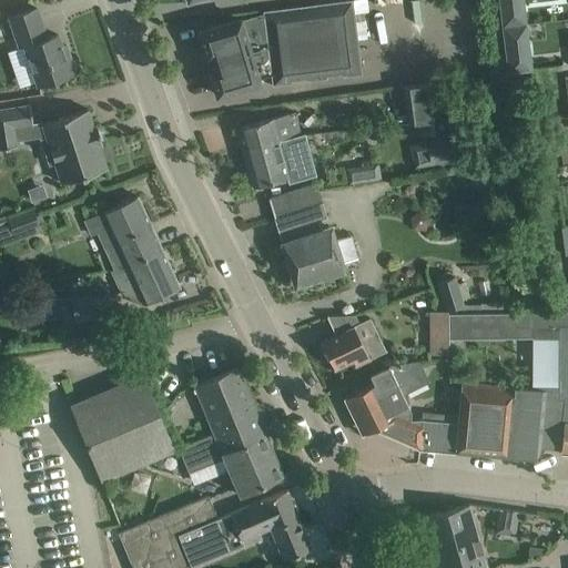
[(198,32),(205,58),(209,58),(212,68),(209,69),(216,95),(260,82),(259,79),(271,75),(272,87),(292,83),(291,79),(306,77),(307,82),(326,79),(326,74),(342,72),(342,78),(362,74),(352,0),(263,11),(263,13),(241,20),(240,19),(198,32)]
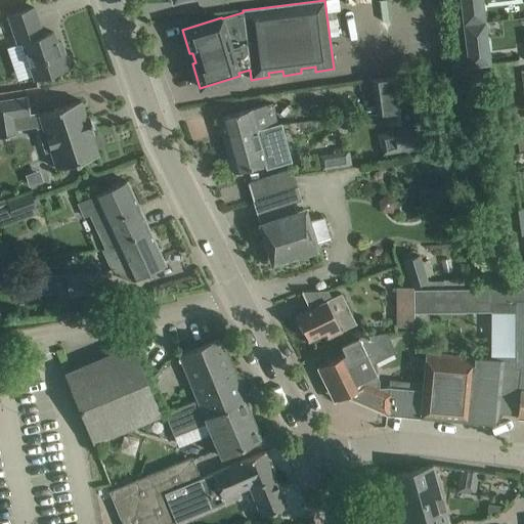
[(461,0),(465,26),(484,23),(481,0),(461,0)]
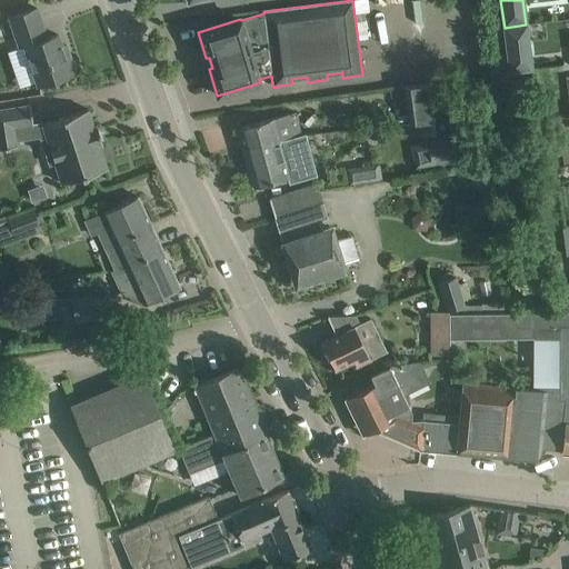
[(47,39),(37,9),(9,18),(16,38),(21,36),(25,46),(23,47),(37,86),(75,73),(68,53),(65,55),(58,36),(47,39)]
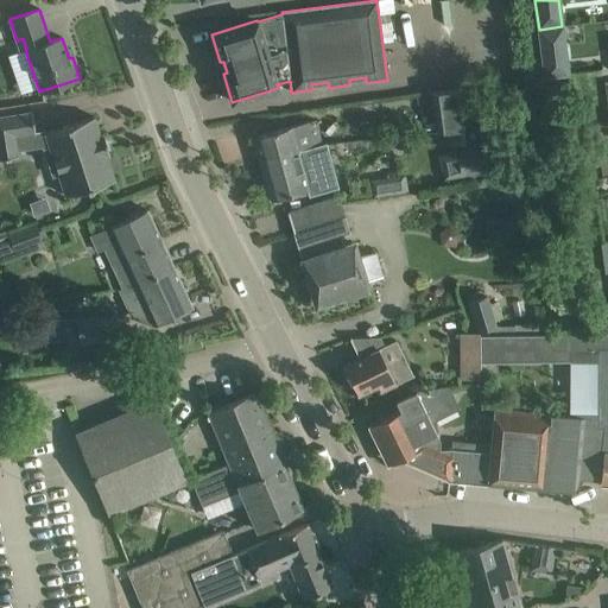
[(568,75),(562,26),(539,30),(545,77),(568,75)]
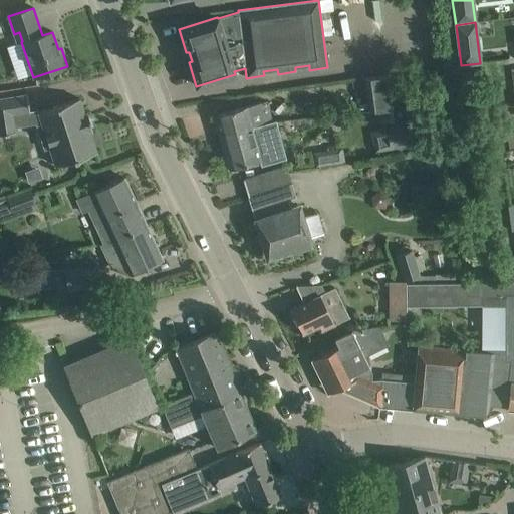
[(392,74),(363,78),(368,112),(397,107),(392,74)]
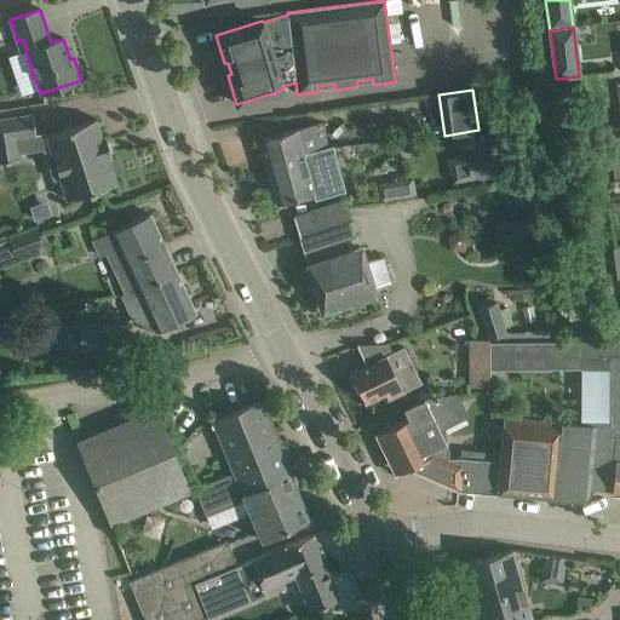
[(0,162),(18,160),(15,138),(36,136),(33,114),(0,119),(0,162)]
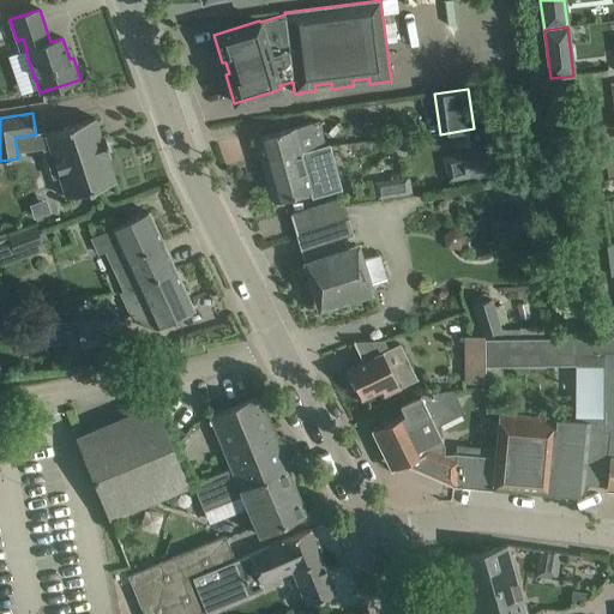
[(44,134),(66,198),(115,181),(108,157),(110,156),(103,136),(101,136),(95,118),(44,134)]
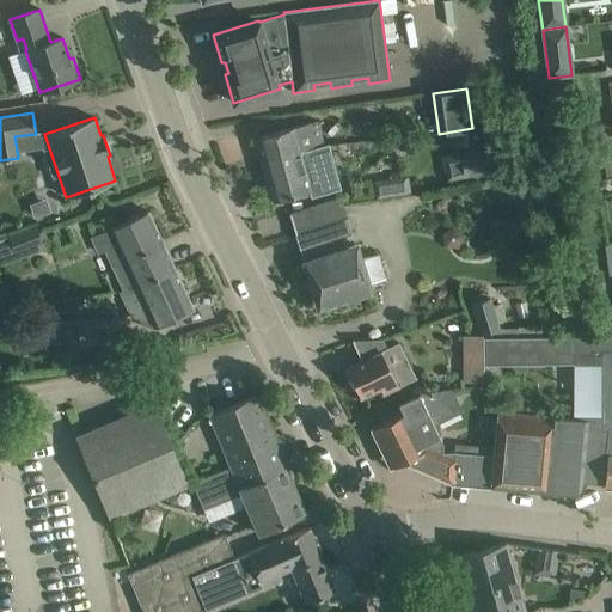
[(255,139),(261,158),(298,147),(300,152),(323,145),(317,121),(255,139)]
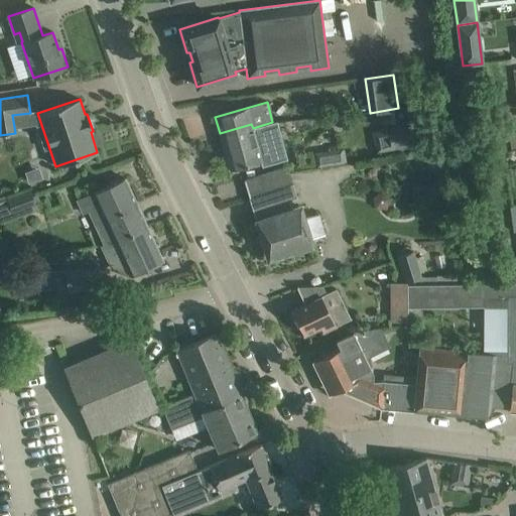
[(251,124),(220,133),(230,170),(261,161),(261,159),(256,141),(276,135),(272,122),(253,128),(251,124)]
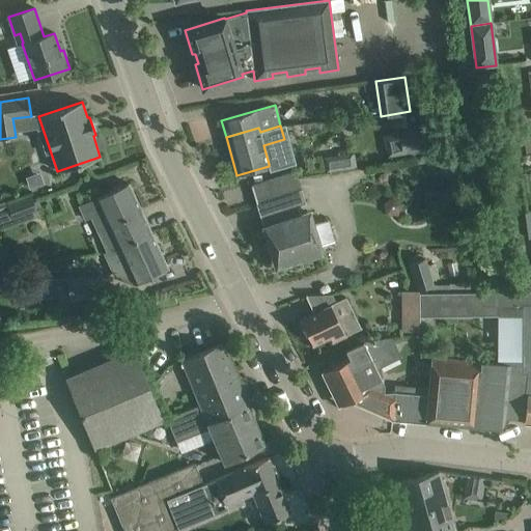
[(417,131),(384,137),(388,161),(421,155),(417,131)]
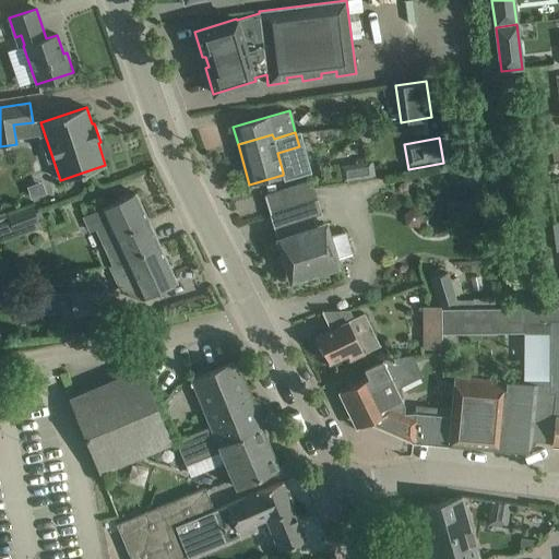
[(372,159),(339,165),(341,179),(375,174),(372,159)]
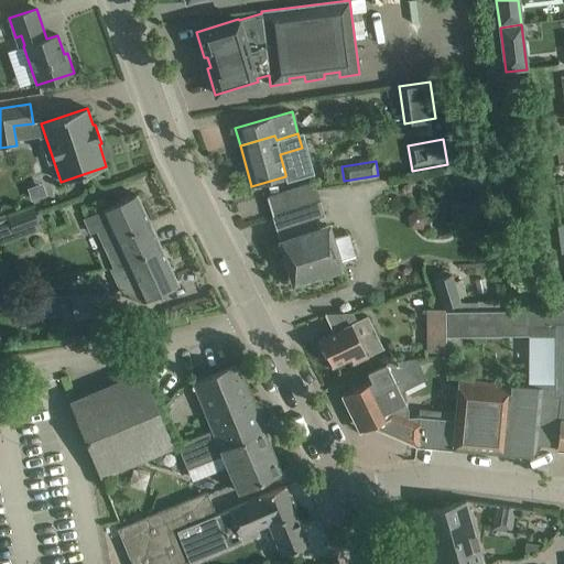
[(324,216),(316,191),(313,183),(267,197),(293,282),(340,268),(338,260),(355,255),(348,235),(334,239),(329,223),(317,226),(315,219),(324,216)]
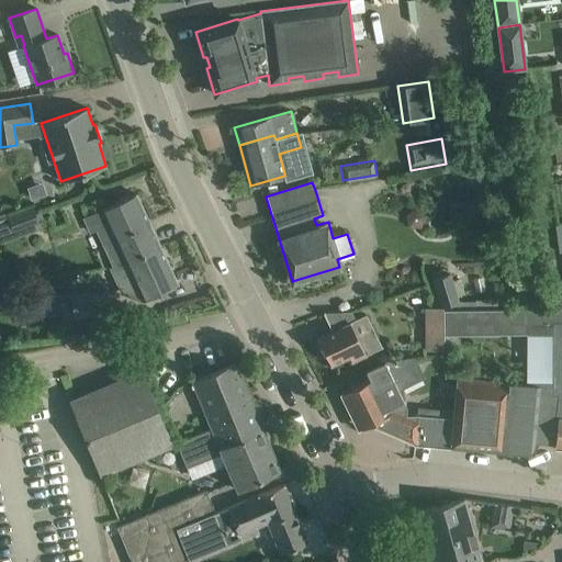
[(96,231),(110,261),(156,239),(135,194),(82,218),(89,233),(96,231)]
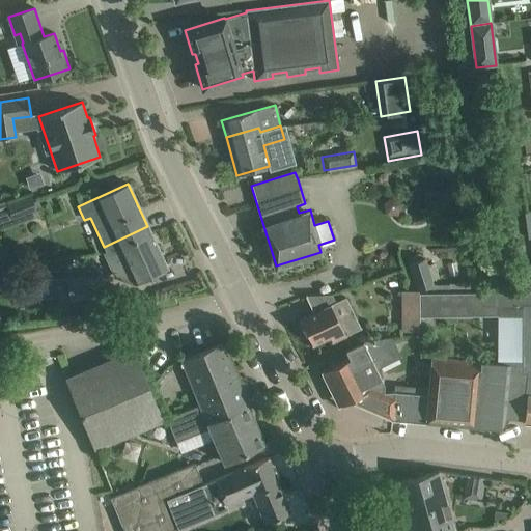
[(6,203),(12,221),(36,213),(30,195),(6,203)]
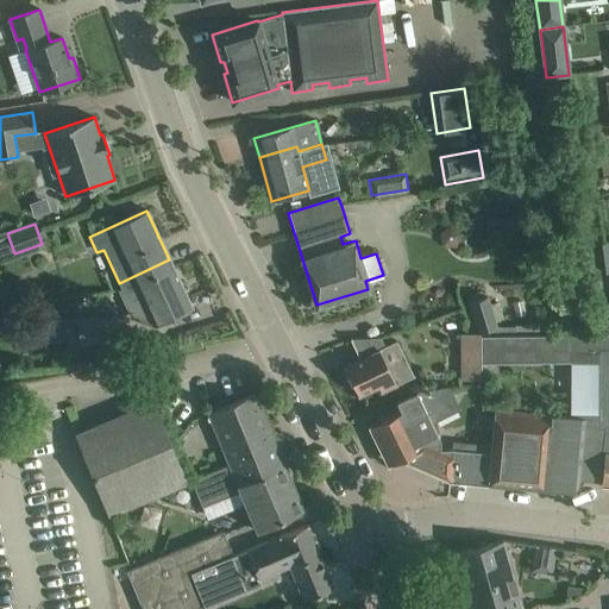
[(169,259),(119,283),(121,289),(119,289),(131,314),(132,314),(135,319),(149,324),(152,322),(155,325),(192,308),(169,259)]
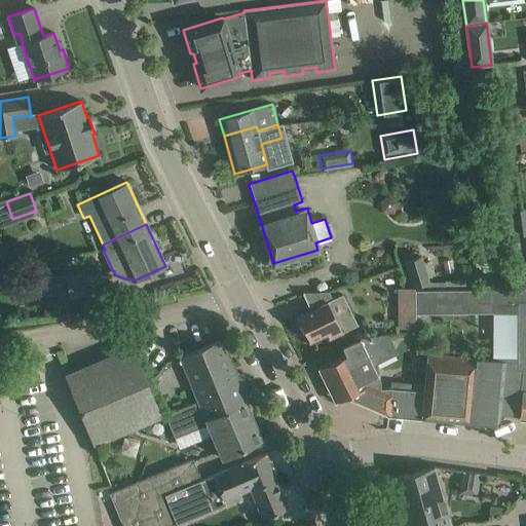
[(405,261),(413,287),(428,283),(420,256),(405,261)]
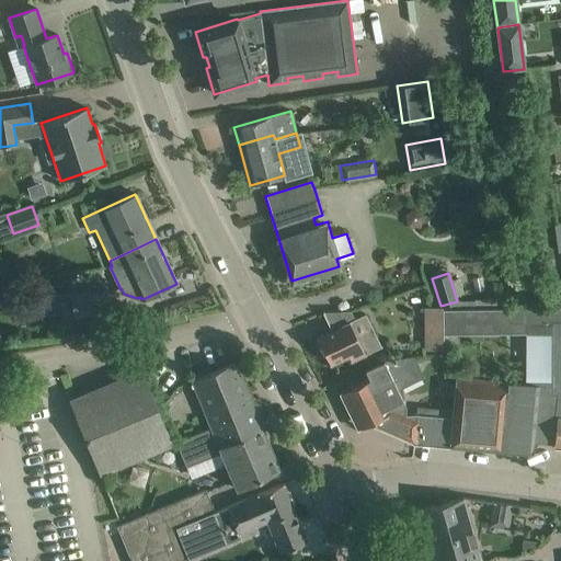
[(65,276),(52,276),(53,286),(65,285),(65,276)]
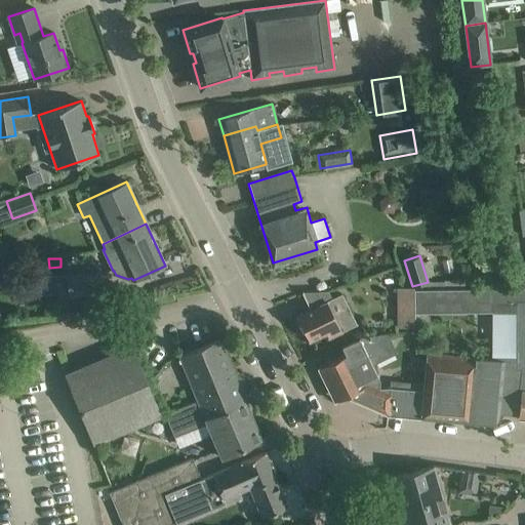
[(453,271),(450,259),(442,261),(444,273),(453,271)]
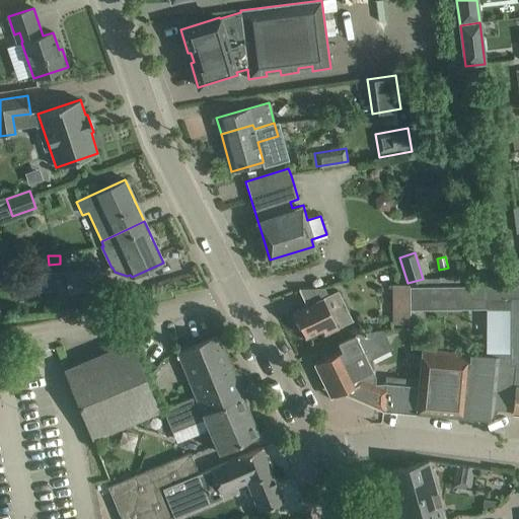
[(67,293),(97,291),(95,270),(66,272),(67,293)]
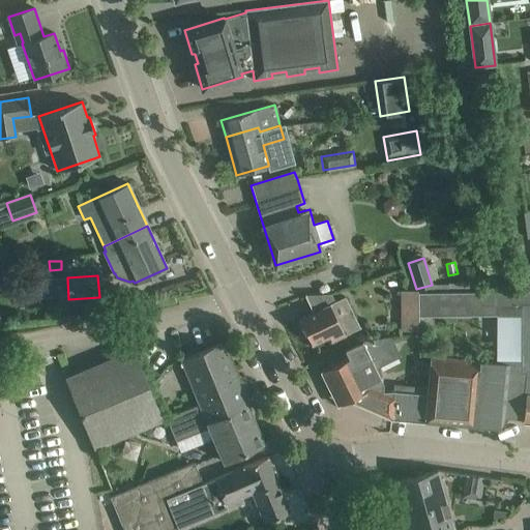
[(417,290),(400,290),(401,331),(418,330),(417,316),(417,292),(417,290)]
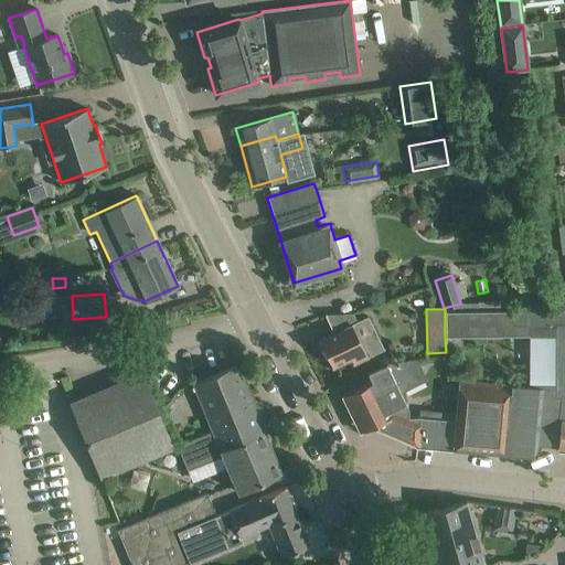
[(564,309),(553,310),(445,311),(445,337),(448,337),(462,337),(529,336),(529,386),(556,388),(556,396),(561,396),(558,417),(561,418),(557,448),(564,448),(564,309)]
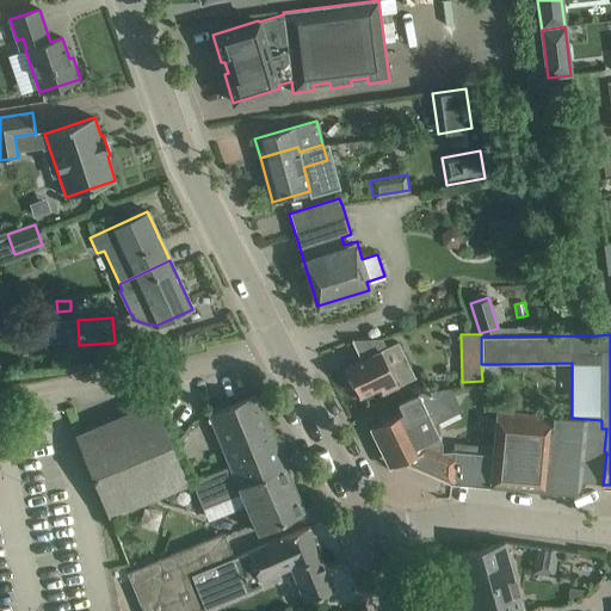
[(386,347),(382,338),(351,340),(360,359),(345,368),(359,396),(380,387),(382,394),(397,386),(414,377),(397,341),(386,347)]
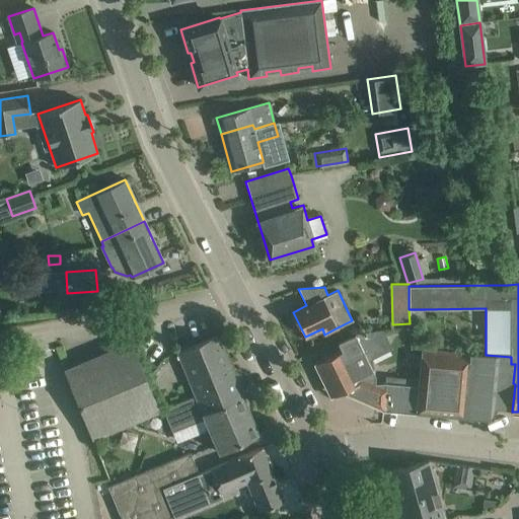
[(318,362),(314,364),(324,385),(330,397),(341,392),(382,411),(445,416),(458,417),(489,420),(498,410),(512,412),(515,384),(513,383),(515,364),(511,364),(511,357),(486,355),(469,354),(422,349),(418,380),(385,377),(385,383),(374,384),(375,376),(368,361),(392,349),(382,329),(355,332),(338,342),(342,351),(318,362)]
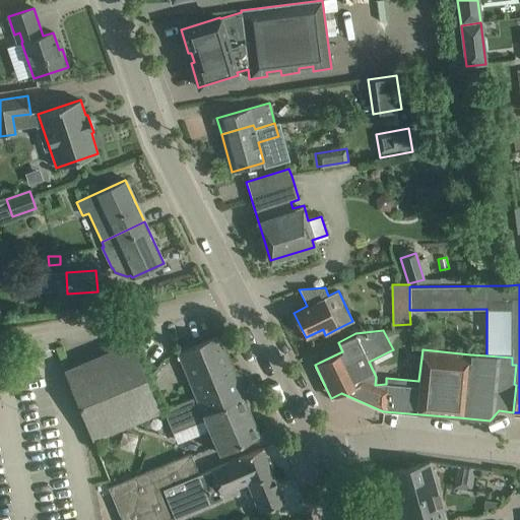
[(177,353),(196,397),(196,396),(201,407),(203,406),(205,412),(244,398),(217,336),(177,353)]
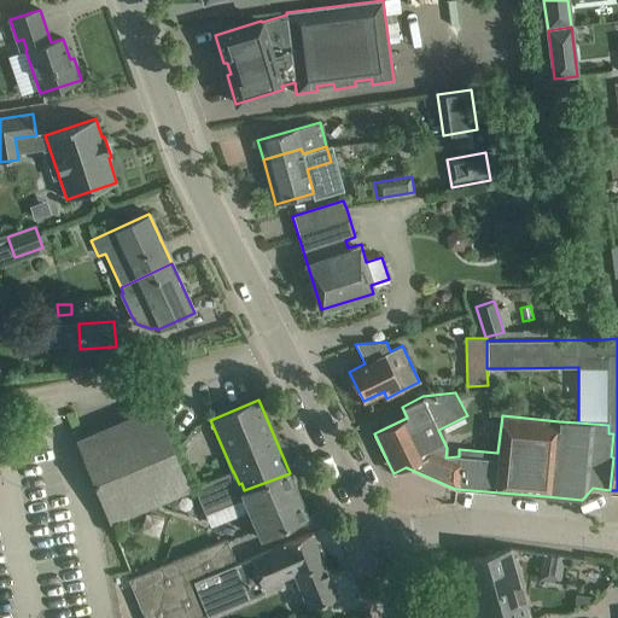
[(155,408),(77,439),(111,522),(188,490),(155,408)]
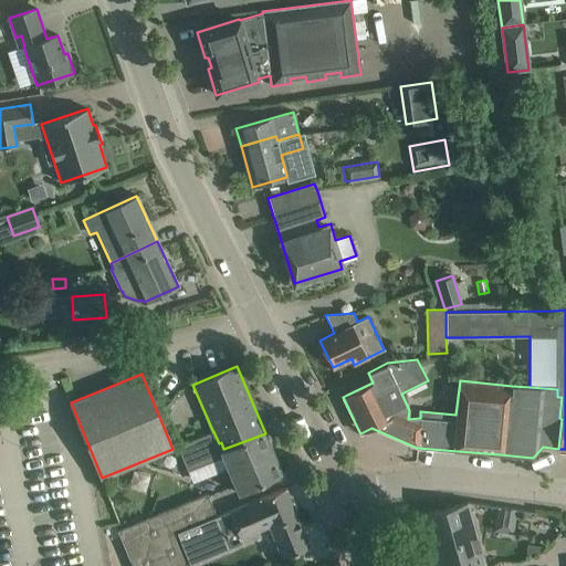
[(213,431),(213,432),(178,447),(189,472),(222,456),(238,492),(283,473),(265,433),(223,449),(221,442),(219,443),(213,431)]
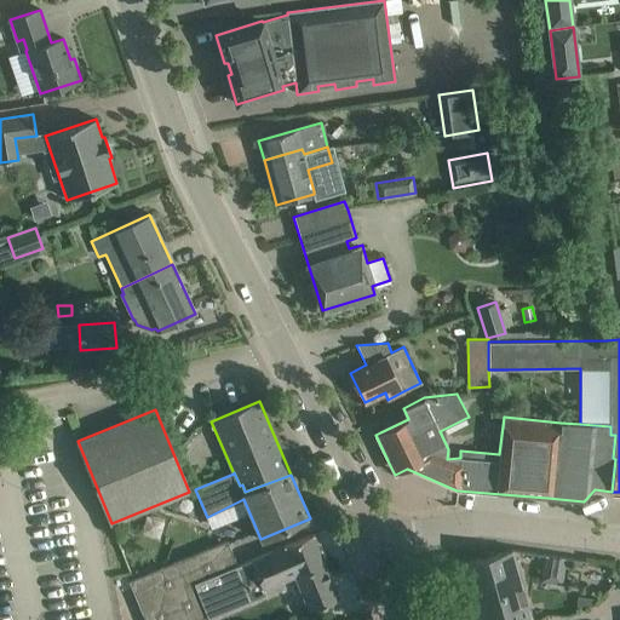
[(227,541),(130,581),(144,619),(205,619),(290,586),(287,580),(294,577),(308,610),(339,598),(313,534),(236,564),(227,541)]
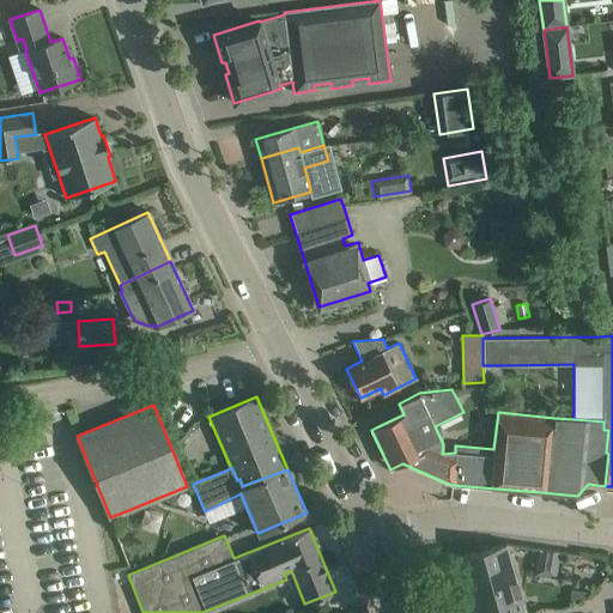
[(455,557),(471,612),(517,612),(525,612),(507,544),(455,557)]
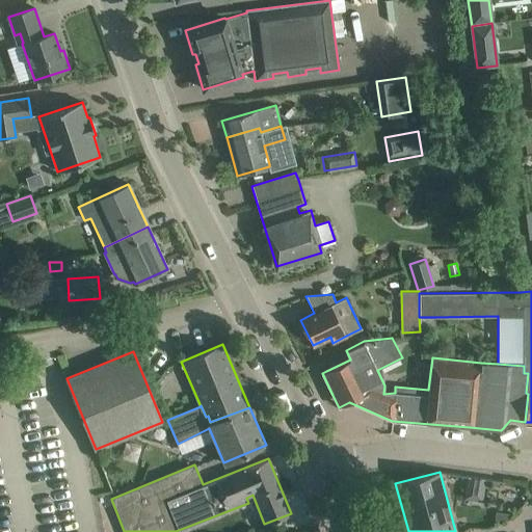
[(486,479),(467,476),(463,499),(482,502),(486,479)]
